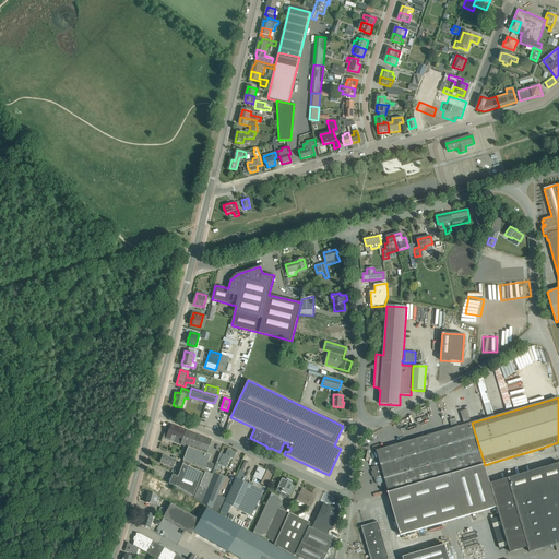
[(372,472),(371,472),(373,477),(375,477),(377,485),(385,482),(389,492),(485,465),(472,423),(471,423),(467,409),(461,412),(464,425),(459,427),(455,418),(450,419),(452,428),(376,450),(380,465),(371,467),(372,472)]
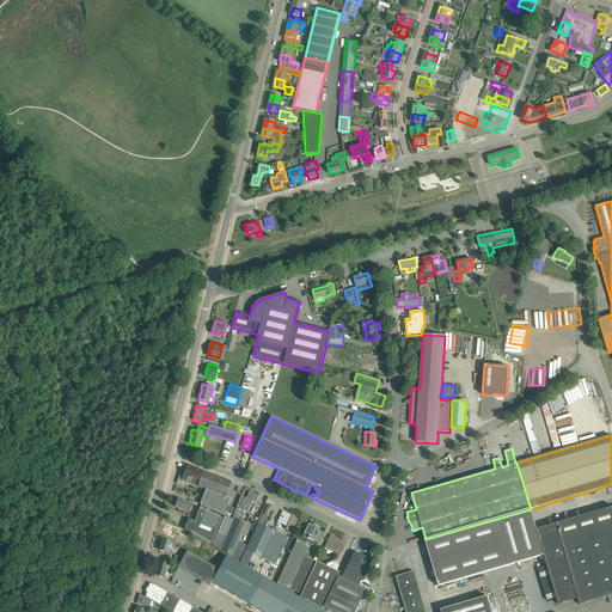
[(436,475),(451,469),(448,461),(434,469),(436,475)]
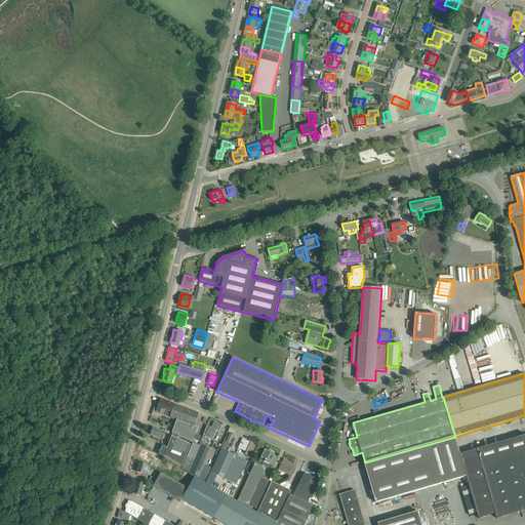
[(171,433),(172,433),(179,436),(192,442),(193,442),(193,440),(198,442),(200,437),(195,435),(198,428),(194,427),(199,413),(157,398),(151,414),(158,417),(159,414),(172,419),(169,428),(172,431),(171,433)]
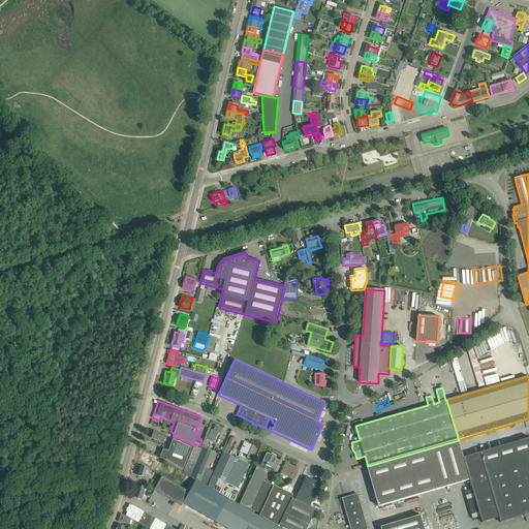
[(207,440),(214,443),(218,434),(220,435),(223,429),(219,427),(219,428),(215,426),(213,431),(208,428),(204,439),(206,440),(207,440)]
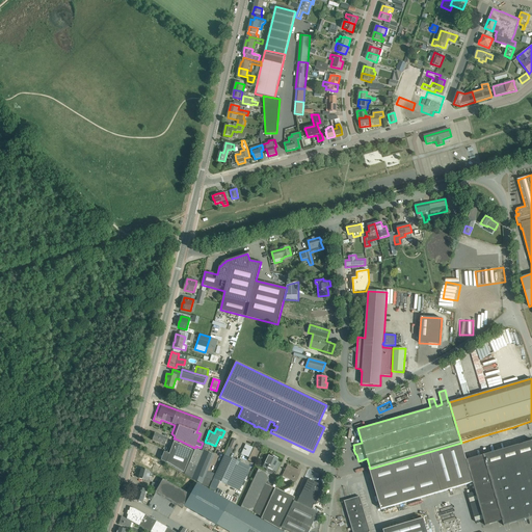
[(163,436),(159,435),(155,433),(152,441),(164,445),(167,439),(163,436)]
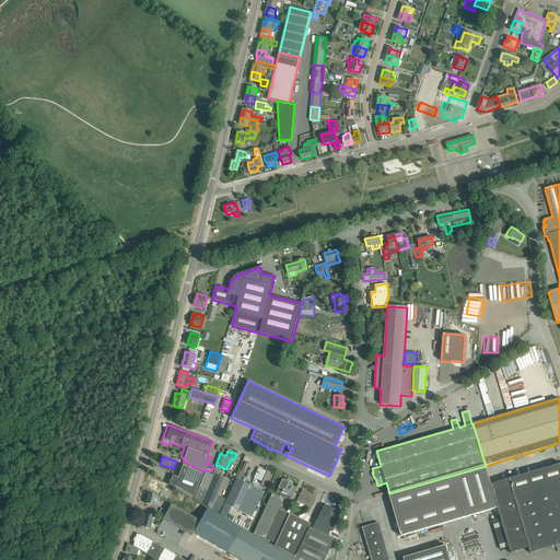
[(191,465),(184,462),(183,465),(174,477),(175,478),(175,479),(177,480),(174,487),(194,498),(202,475),(190,468),(191,465)]
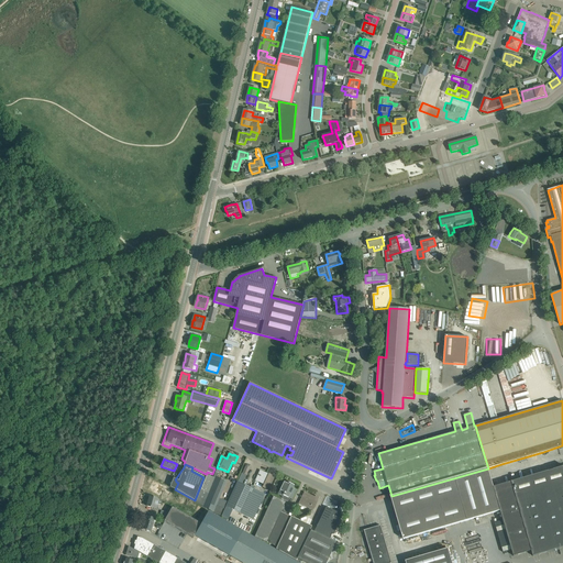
[(562,466),(511,482),(494,487),(500,510),(500,511),(503,518),(503,520),(495,523),(504,553),(512,551),(514,556),(531,551),(533,556),(562,547),(562,466)]
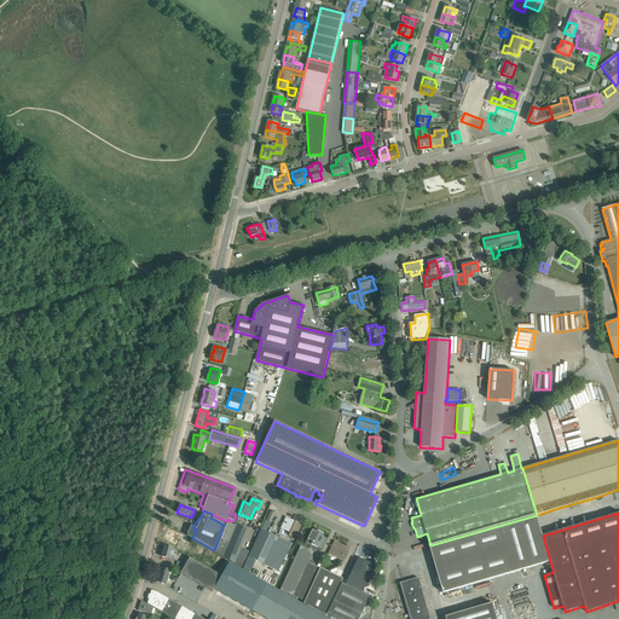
[(537,515),(431,545),(444,593),(473,584),(484,580),(492,579),(503,576),(550,562),(550,561),(543,536),(537,515)]
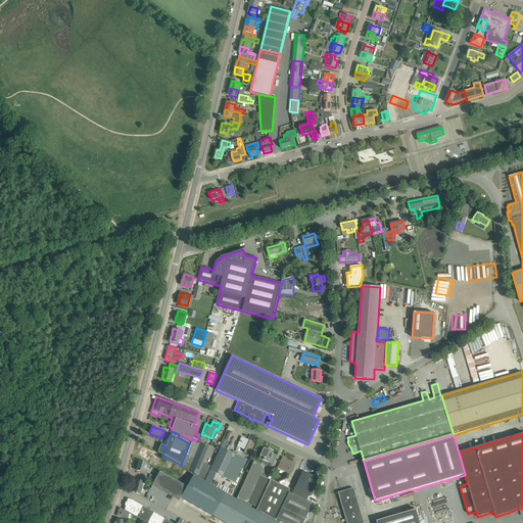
[(247,440),(243,438),(241,442),(239,441),(237,446),(245,449),(244,453),(249,455),(254,443),(249,440),(249,441),(247,440)]
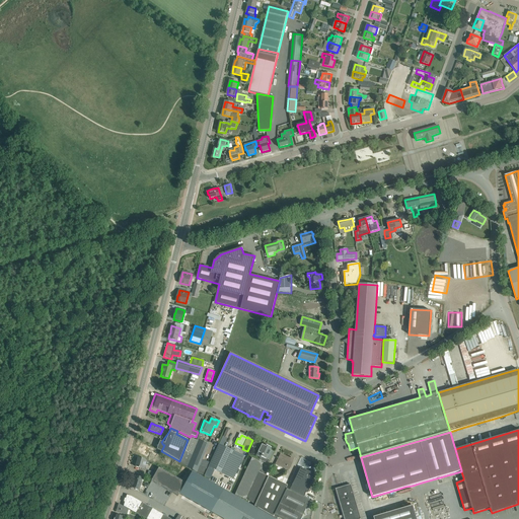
[(191,437),(179,462),(203,476),(209,462),(202,459),(209,444),(197,439),(197,440),(191,437)]
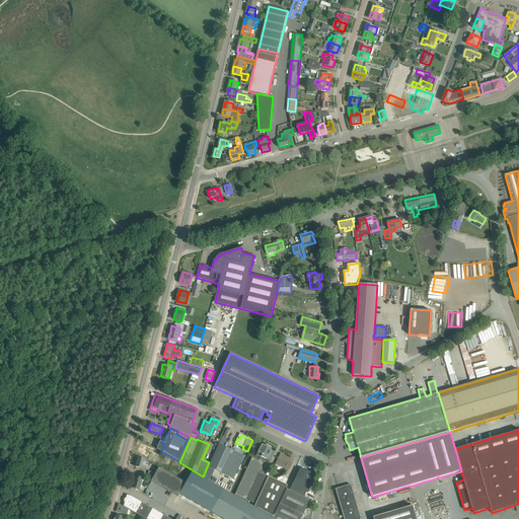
[(141,443),(138,452),(150,456),(151,454),(154,455),(155,452),(148,449),(149,446),(141,443)]
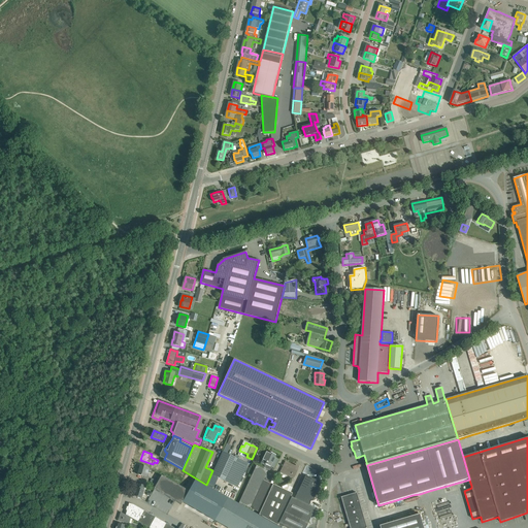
[(223,452),(211,475),(237,487),(248,464),(227,454),(223,452)]
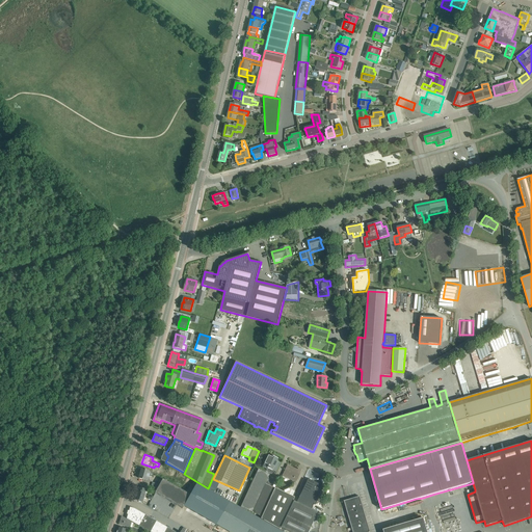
[(270,460),(268,459),(265,464),(268,466),(265,472),(272,475),(274,471),(276,472),(281,463),(276,461),(278,458),(273,456),(270,460)]
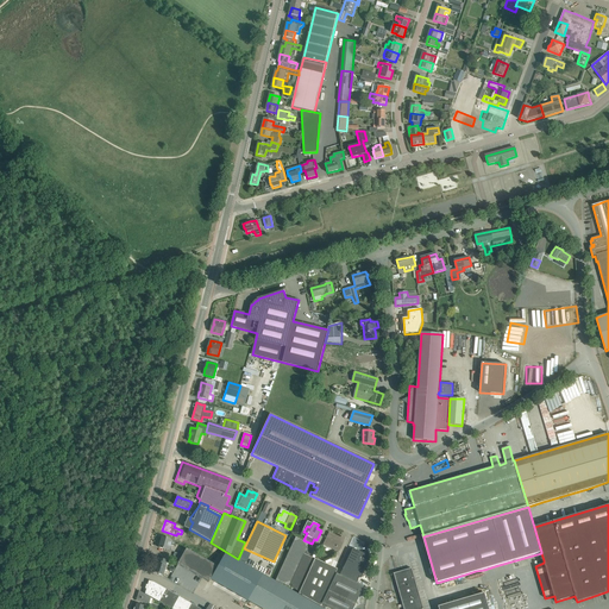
[(328,532),(326,538),(322,545),(338,553),(345,539),(341,537),(340,538),(328,532)]
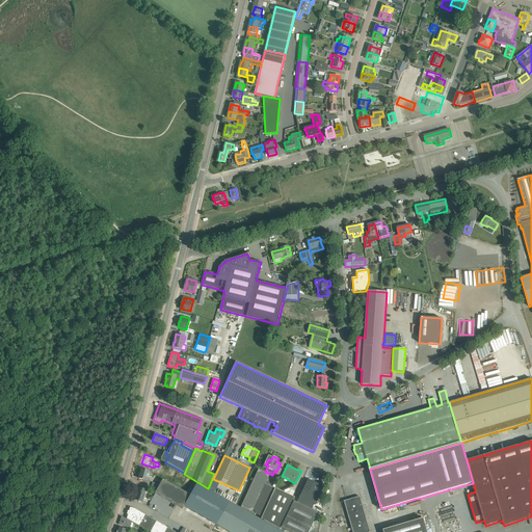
[(149,472),(147,471),(141,469),(138,478),(148,481),(150,476),(153,477),(154,474),(150,472),(150,473),(149,472)]
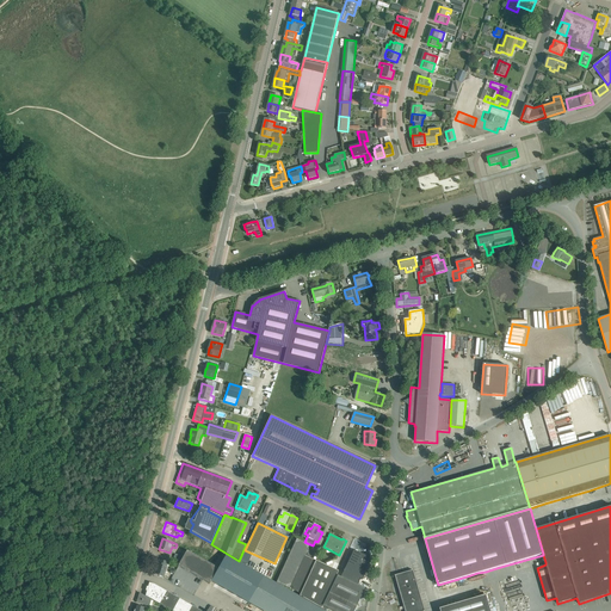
[(310,550),(308,549),(309,545),(296,538),(277,582),(300,593),(315,561),(309,559),(312,554),(310,550)]
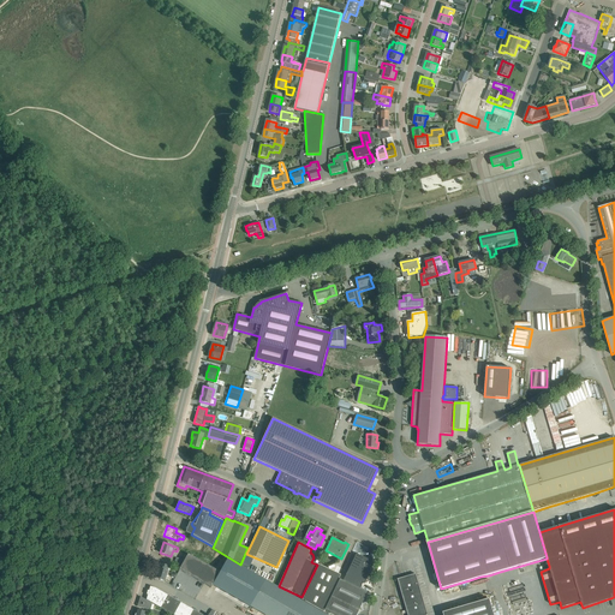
[(180,567),(179,569),(210,587),(220,572),(187,554),(186,556),(185,559),(184,560),(180,567)]
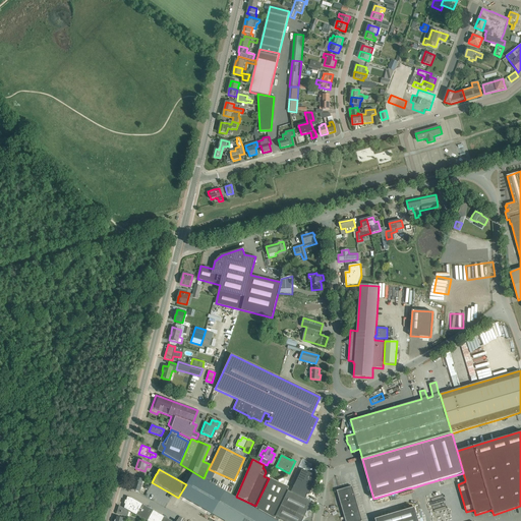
[(301,469),(290,493),(304,499),(307,494),(309,494),(313,481),(312,481),(314,475),(301,469)]
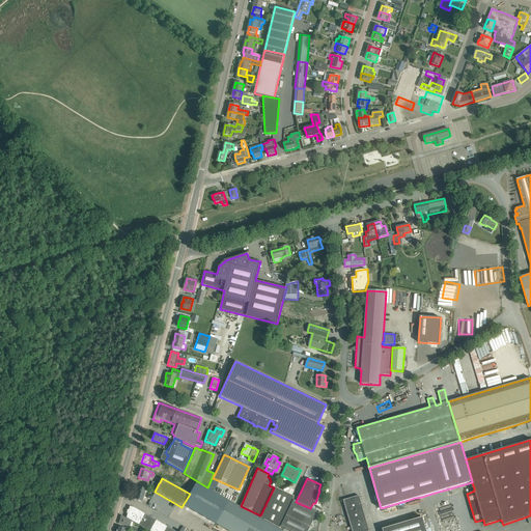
[(190,495),(184,505),(216,524),(222,513),(229,501),(197,482),(190,495)]
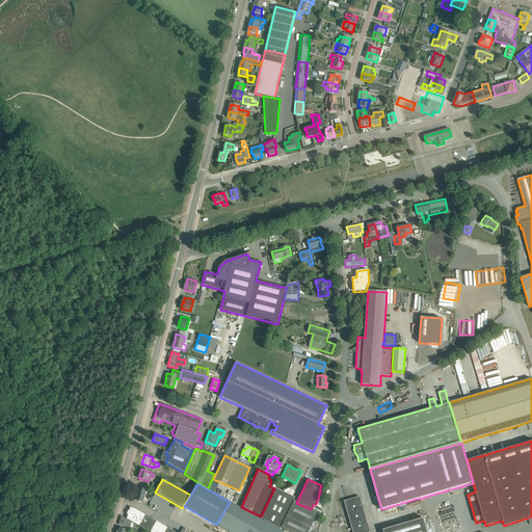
[(145,489),(143,489),(138,487),(134,500),(142,503),(145,489)]
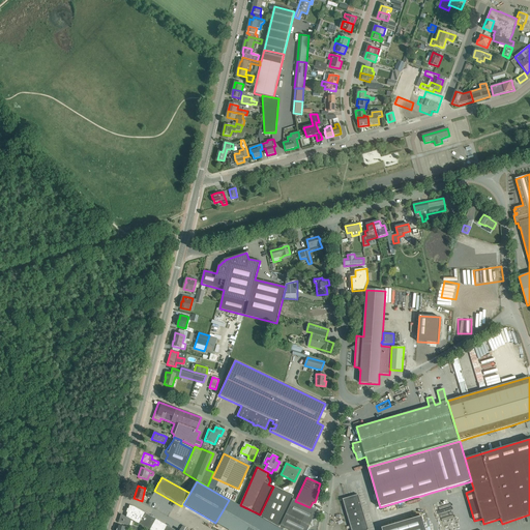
[(261,514),(260,517),(278,528),(293,496),(273,487),(260,514),(261,514)]
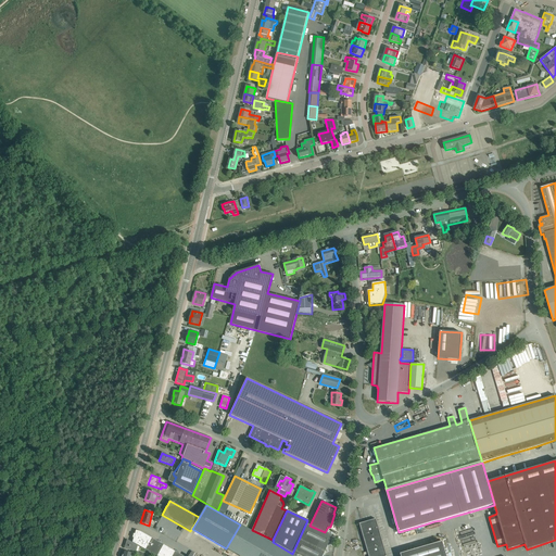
[(386,555),(376,519),(363,523),(359,523),(368,555),(386,555)]
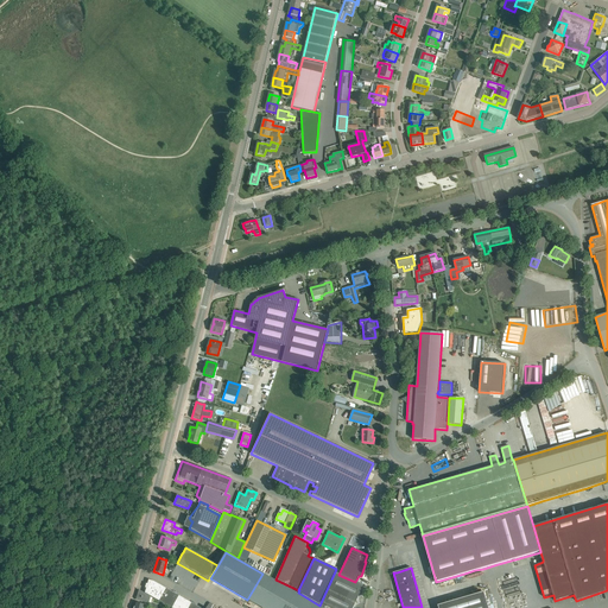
[(335,572),(321,603),(330,607),(352,607),(362,586),(335,572)]
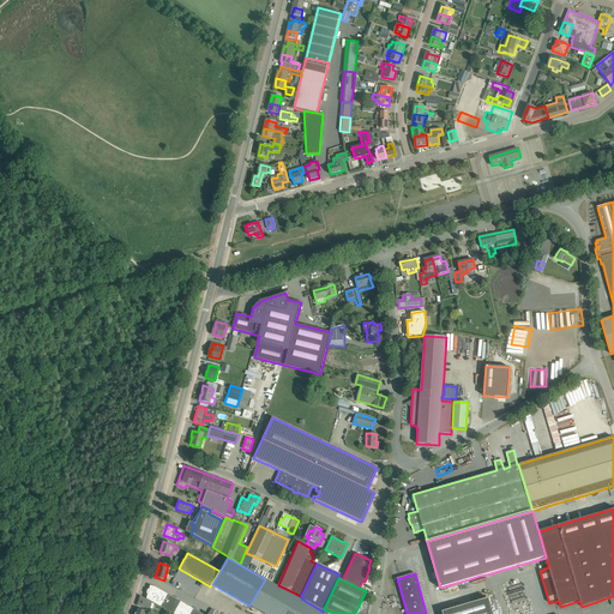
[(325,613),(265,579),(257,594),(250,606),(264,613),(325,613)]
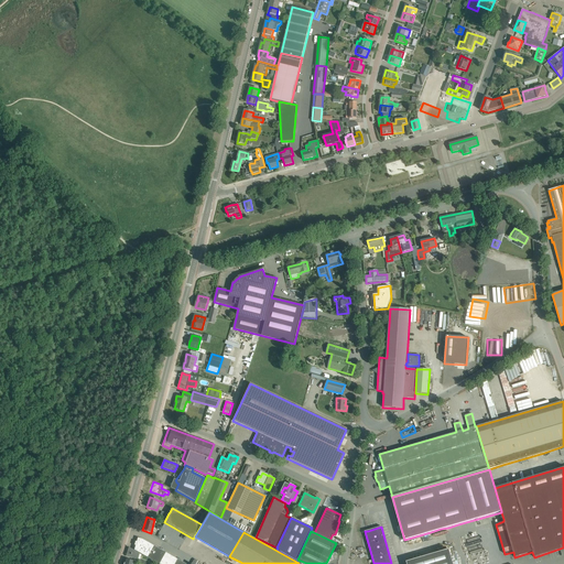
[(143,539),(137,538),(134,550),(159,563),(192,563),(191,563),(185,563),(143,540),(143,539)]
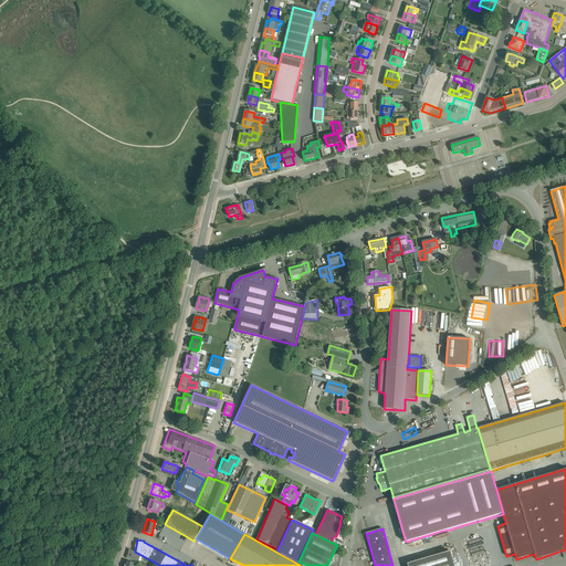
[(139,556),(129,549),(126,558),(138,562),(139,556)]
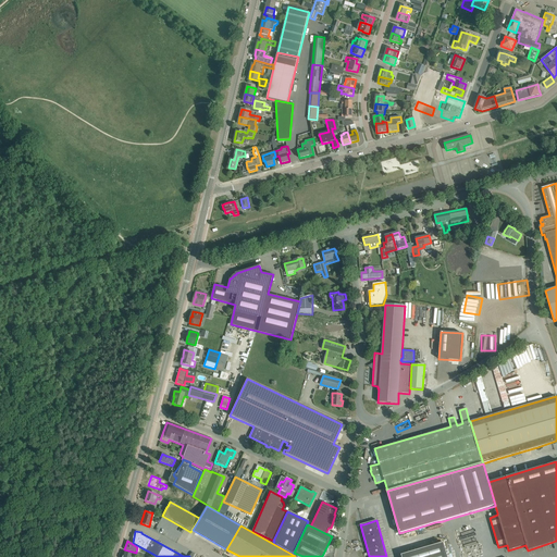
[(447,556),(444,543),(401,555),(401,556),(447,556)]
